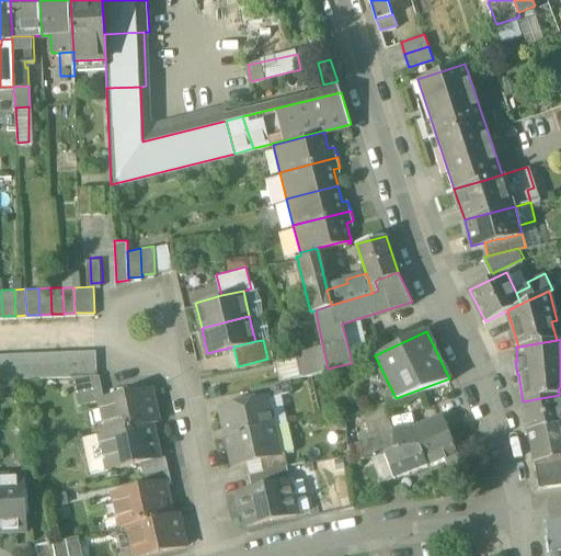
[(322,344),(296,350),(299,366),(301,366),(302,374),(328,369),(322,344)]
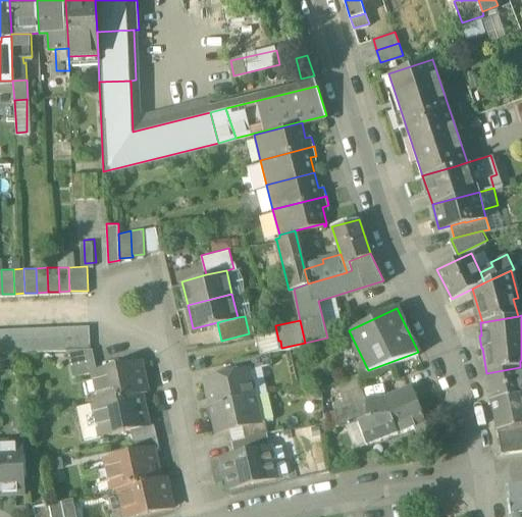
[(90,324),(0,327),(0,351),(67,349),(90,348),(90,324)]
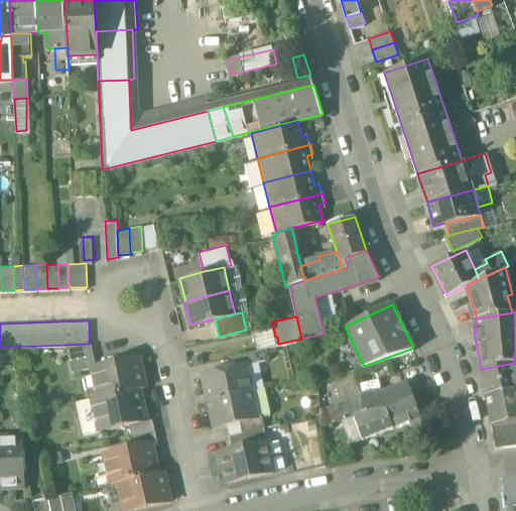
[(89,344),(67,345),(73,371),(92,366),(96,365),(91,344),(89,344)]
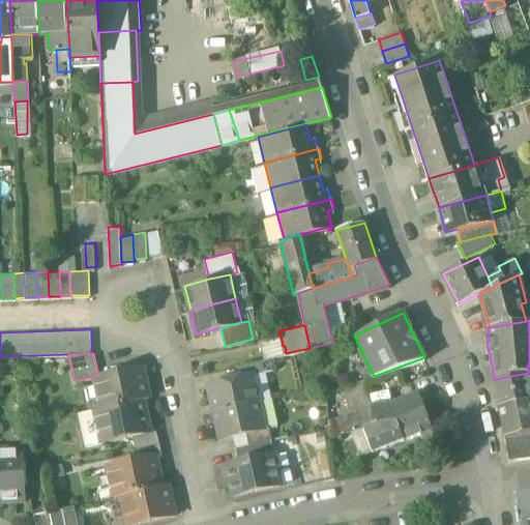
[(98,375),(94,376),(100,406),(100,407),(149,396),(143,366),(98,375)]
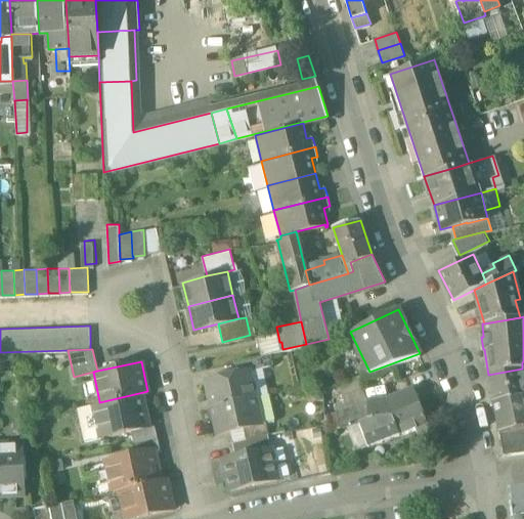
[(250,369),(206,379),(212,404),(255,395),(250,369)]
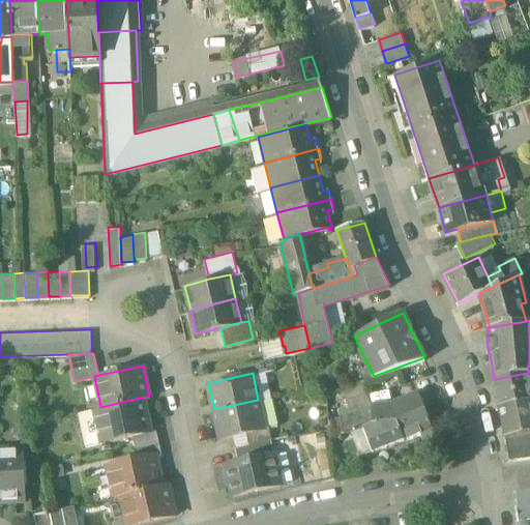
[(494,379),(493,379),(499,408),(529,401),(529,380),(528,373),(494,379)]
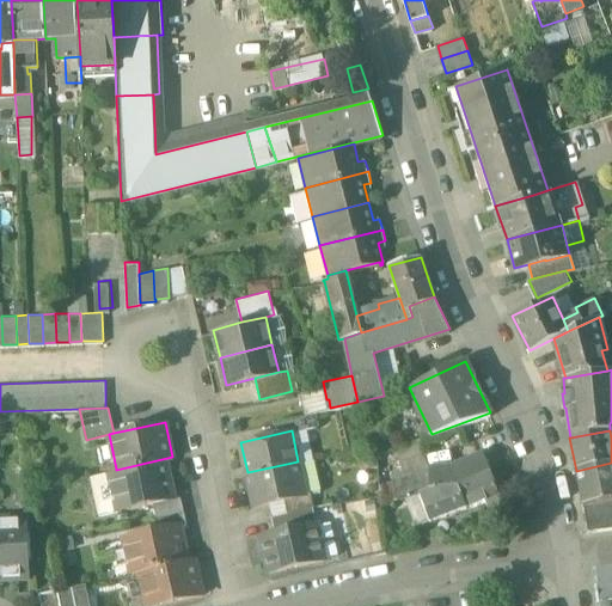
[(483,451),(450,464),(457,484),(473,477),(472,473),(489,467),(483,451)]
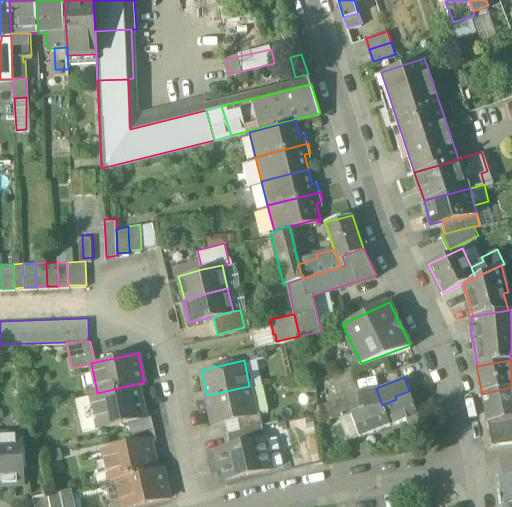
[(144,382),(97,393),(97,392),(92,393),(98,425),(128,419),(145,415),(139,384),(144,383),(144,382)]
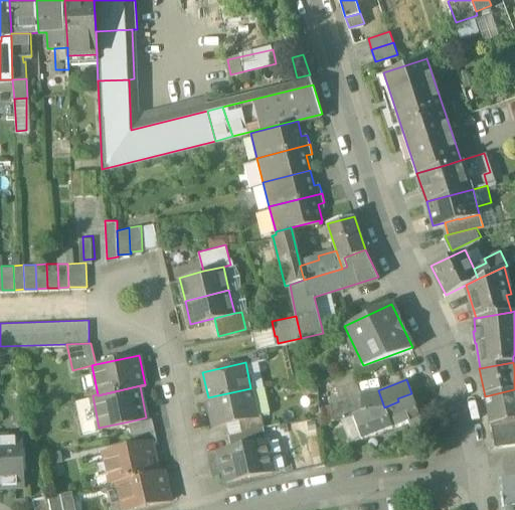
[(250,388),(208,397),(214,425),(237,419),(256,414),(250,388)]
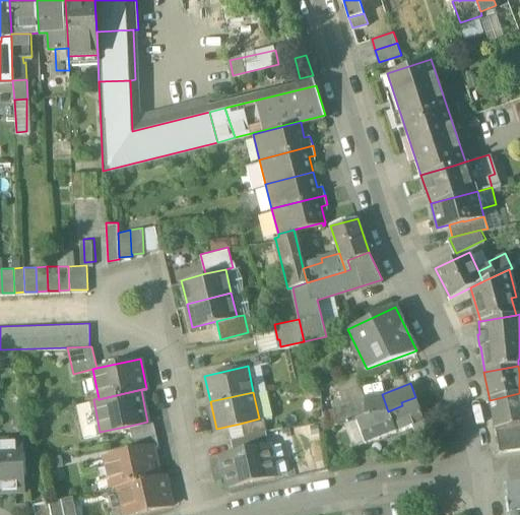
[(519,393),(490,400),(496,429),(519,424),(519,393)]
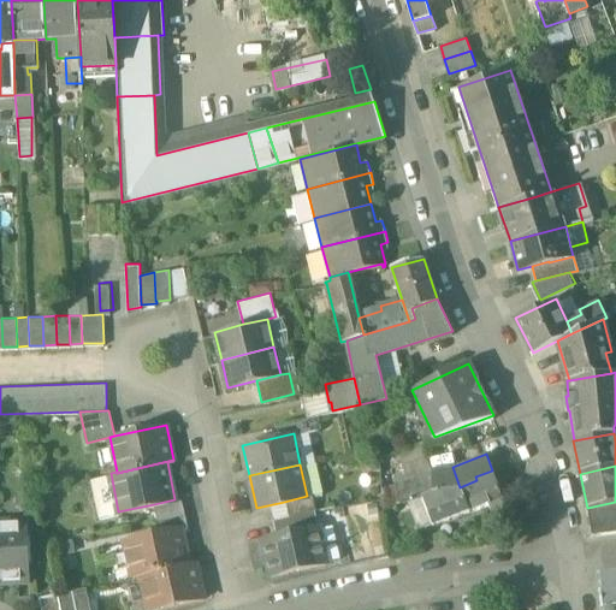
[(431,468),(407,477),(412,497),(422,493),(439,487),(440,489),(460,487),(452,467),(431,468)]
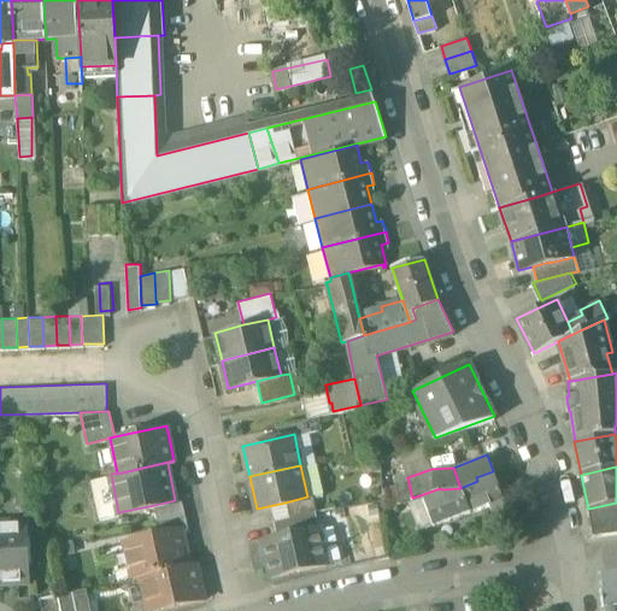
[(477,481),(460,488),(469,509),(491,500),(503,495),(493,471),(476,477),(477,481)]
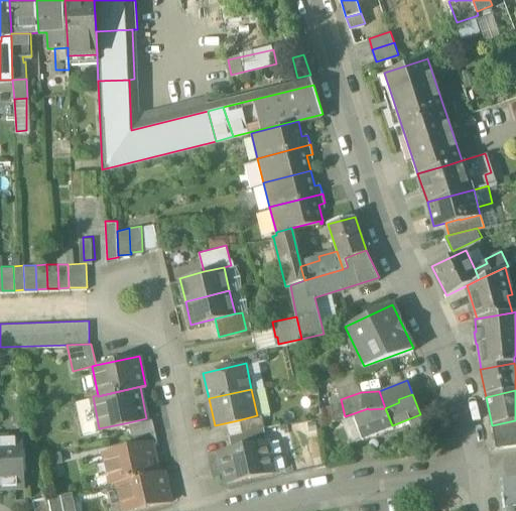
[(341,399),(331,403),(334,418),(345,416),(341,399)]
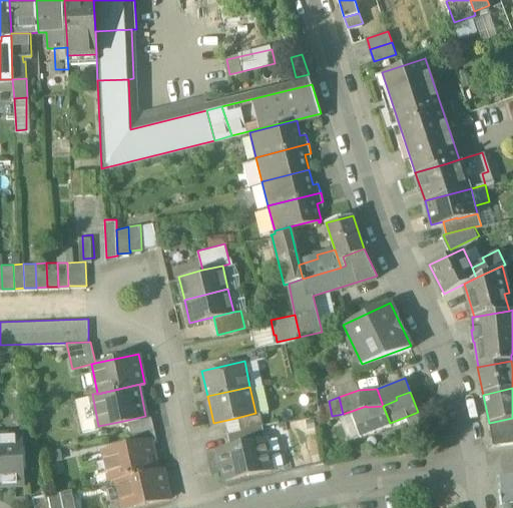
[(366,406),(352,411),(360,433),(361,434),(390,423),(383,406),(367,407),(366,406)]
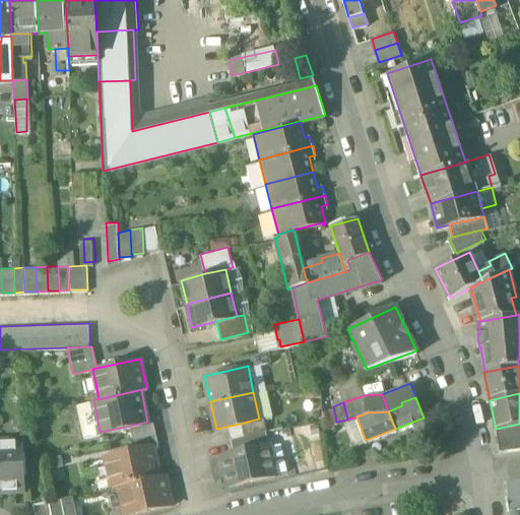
[(347,420),(336,422),(334,423),(345,448),(365,439),(356,416),(347,420)]
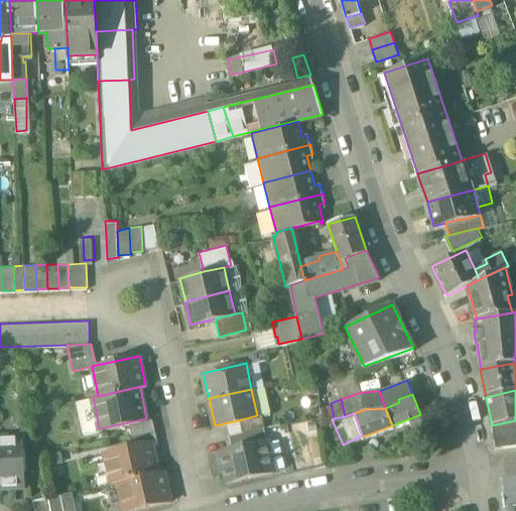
[(420,414),(410,418),(413,427),(423,424),(420,414)]
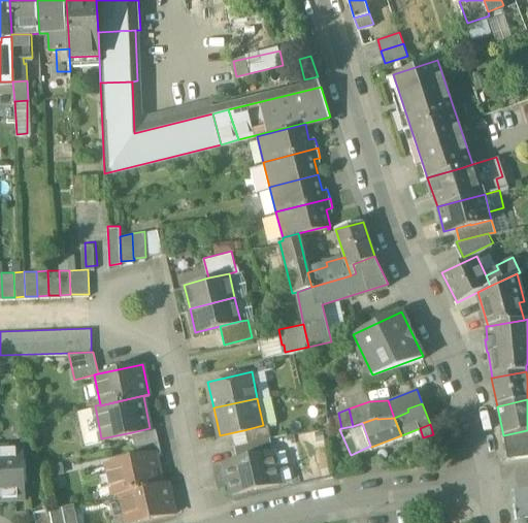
[(263,425),(243,430),(246,442),(270,436),(268,425),(263,425)]
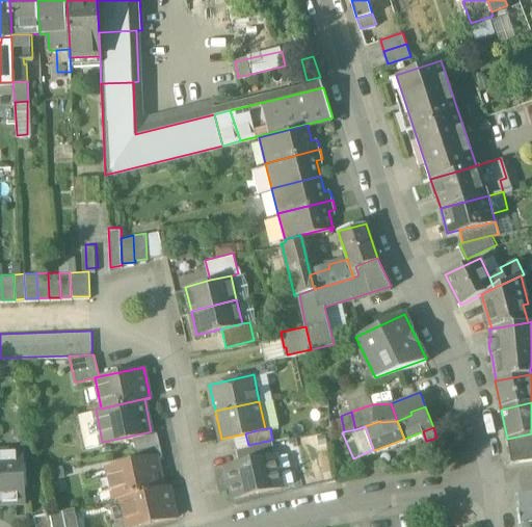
[(151,431),(133,436),(135,447),(160,442),(157,430),(151,431)]
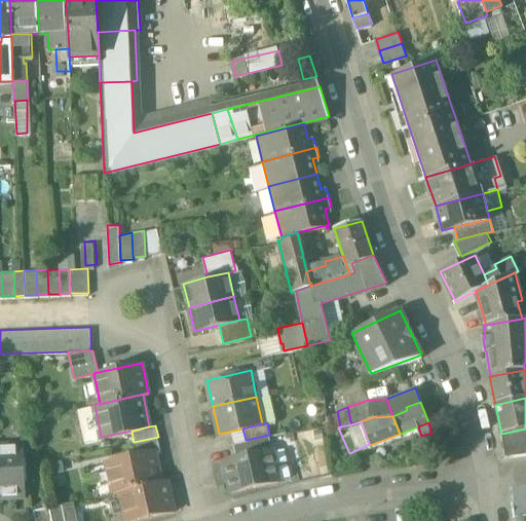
[(525,429),(501,434),(506,455),(525,452),(525,429)]
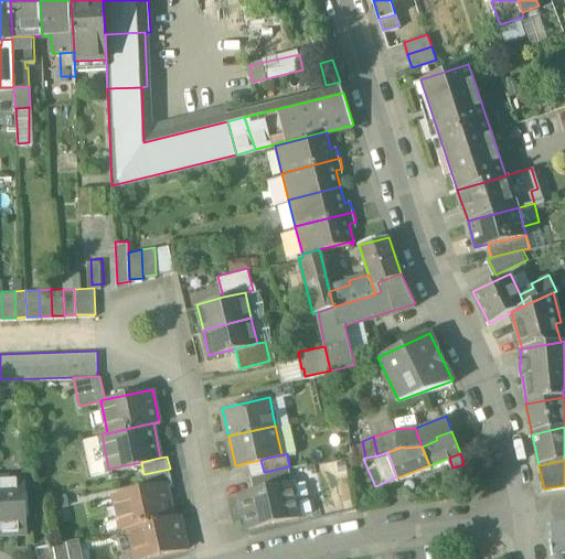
[(254,491),(292,483),(289,466),(264,472),(251,475),(254,491)]
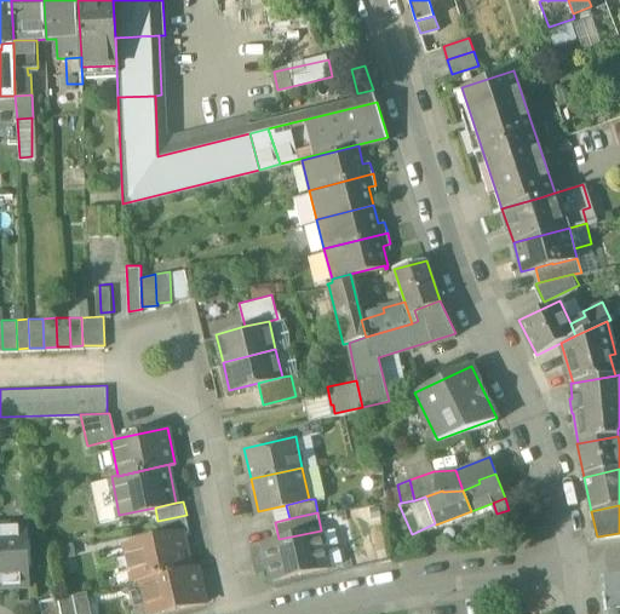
[(187,515),(158,521),(161,535),(182,531),(189,529),(187,515)]
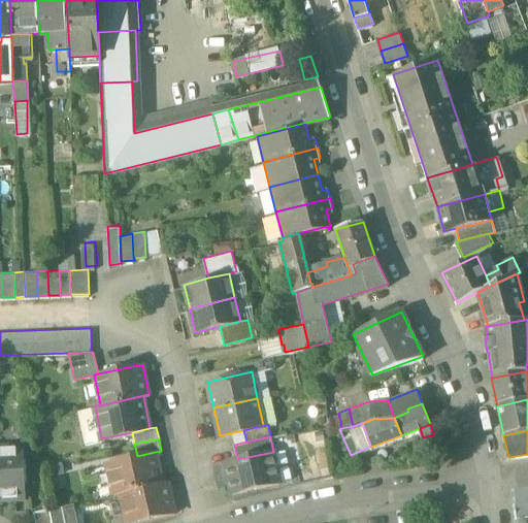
[(23,444),(0,444),(0,497),(26,497),(25,483),(27,483),(26,461),(24,461),(23,444)]
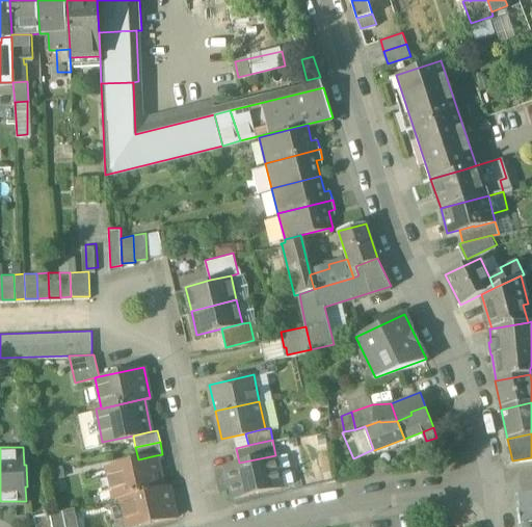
[(138,459),(108,467),(114,497),(121,496),(163,486),(163,485),(156,455),(138,459)]
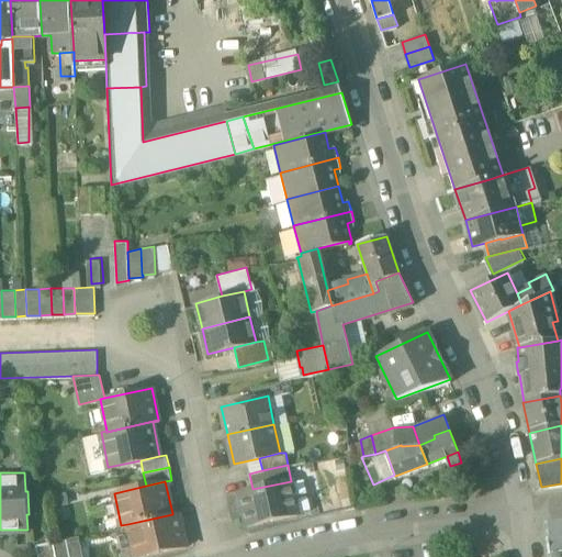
[(239,492),(247,524),(299,513),(291,481),(253,489),(239,492)]
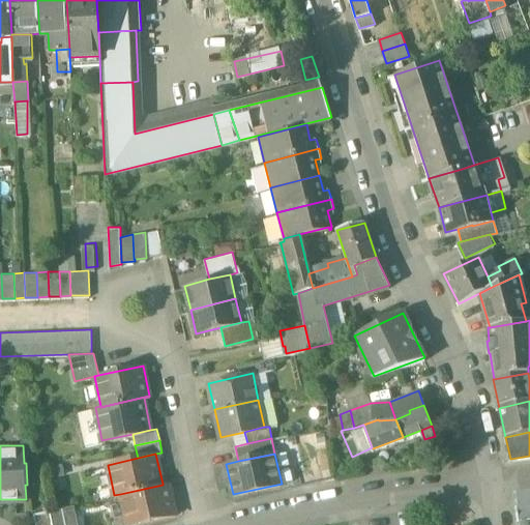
[(163,485),(120,494),(126,524),(175,513),(168,483),(163,484),(163,485)]
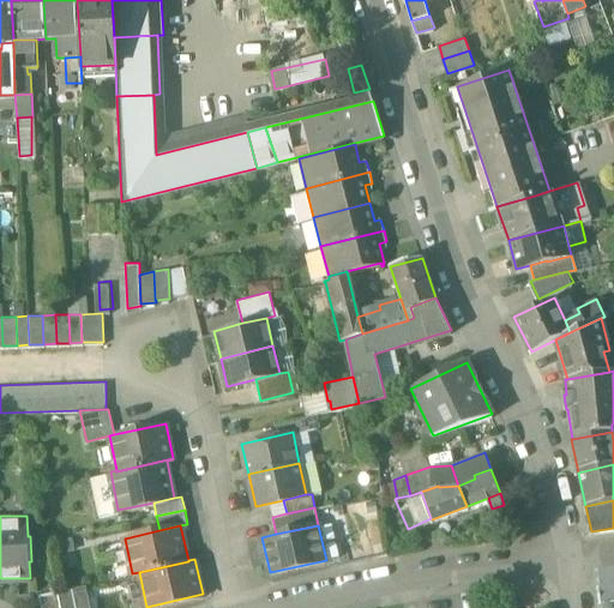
[(613,607),(613,570),(596,572),(600,607),(613,607)]
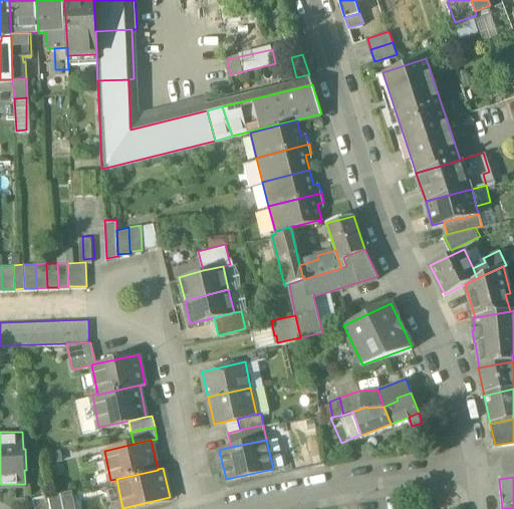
[(76,508),(72,488),(48,494),(51,508),(76,508)]
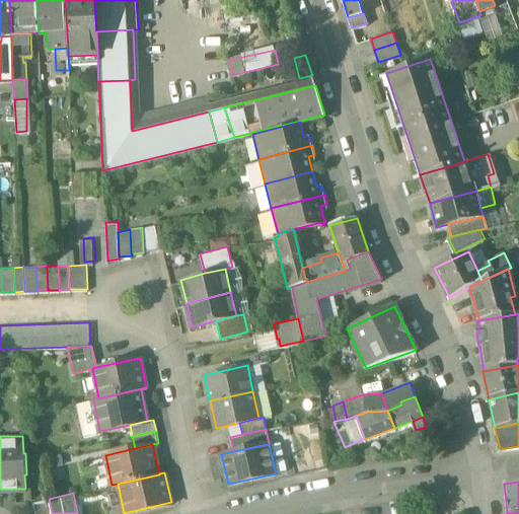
[(52,513),(49,499),(32,502),(34,513),(52,513)]
